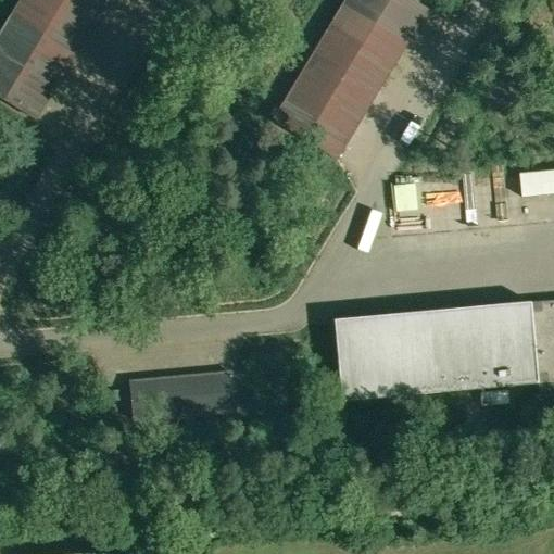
[(17,0),(0,29),(0,97),(33,117),(102,0),(17,0)]
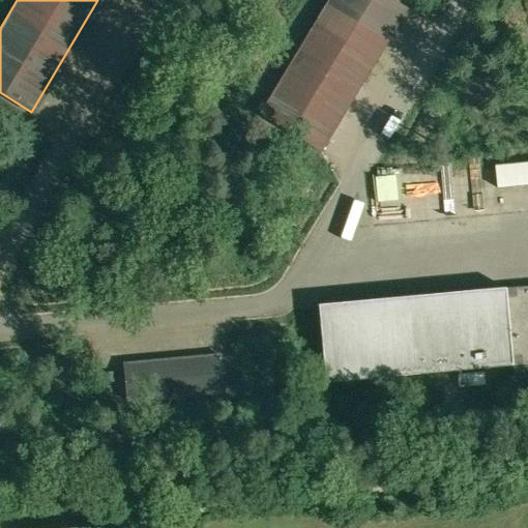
[(327,0),(259,114),(318,150),(403,8),(388,0),(327,0)]
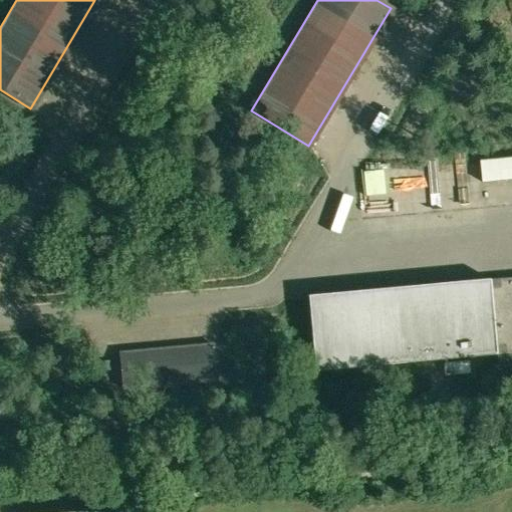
[(371,135),(378,123),(358,111),(351,122),(371,135)]
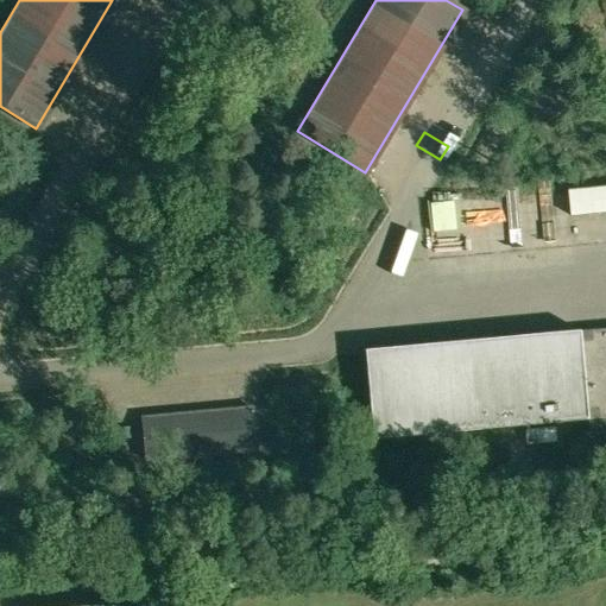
[(568,214),(605,209),(605,184),(566,188),(568,214)]
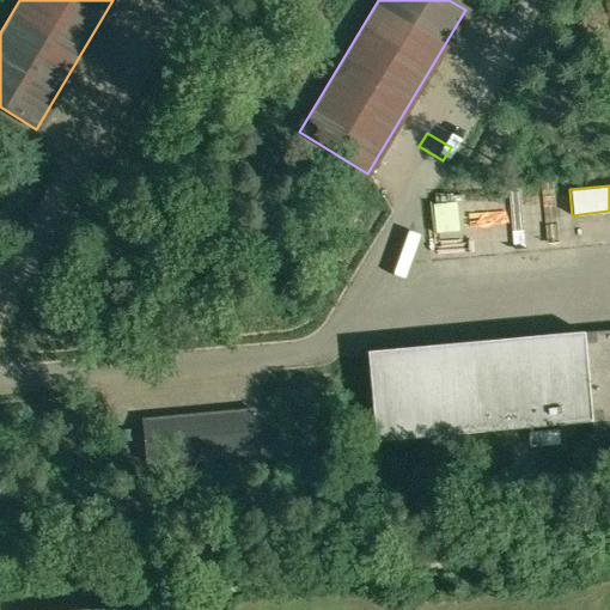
[(609,328),(370,352),(378,440),(592,420),(609,418),(609,328)]
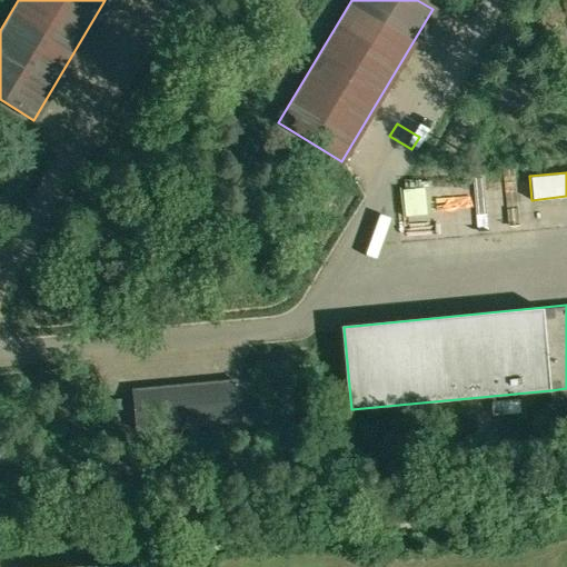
[(130,390),(133,428),(237,419),(234,381),(130,390)]
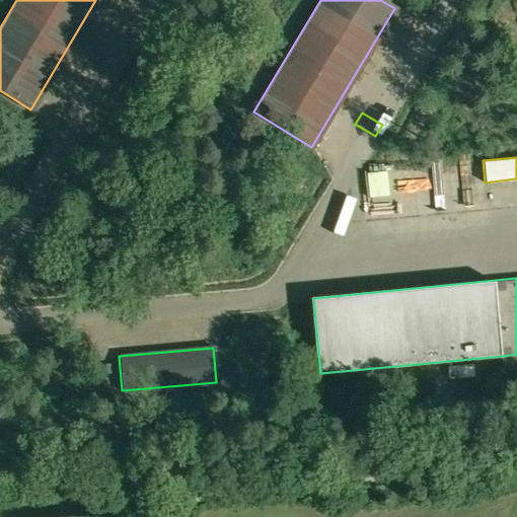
[(516,354),(502,356),(503,368),(516,366),(516,354)]
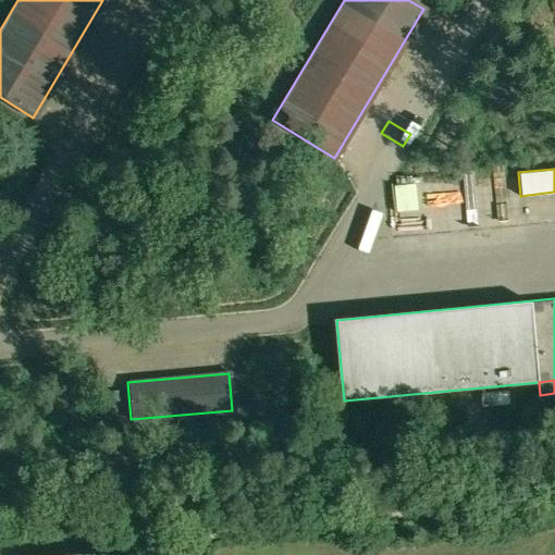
[(481,405),(507,403),(506,390),(480,392),(481,405)]
